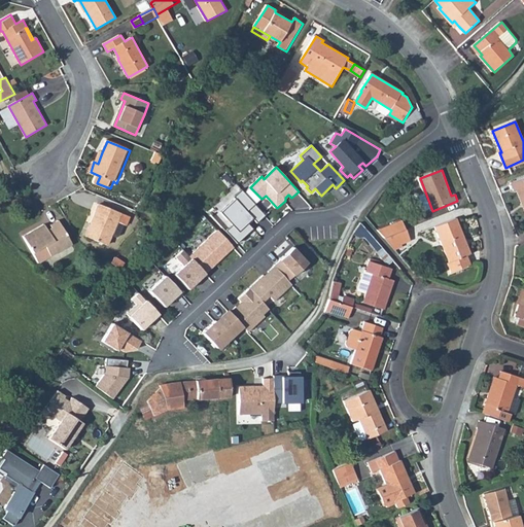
[(523,177),(512,183),(515,190),(519,188),(523,200),(523,177)]
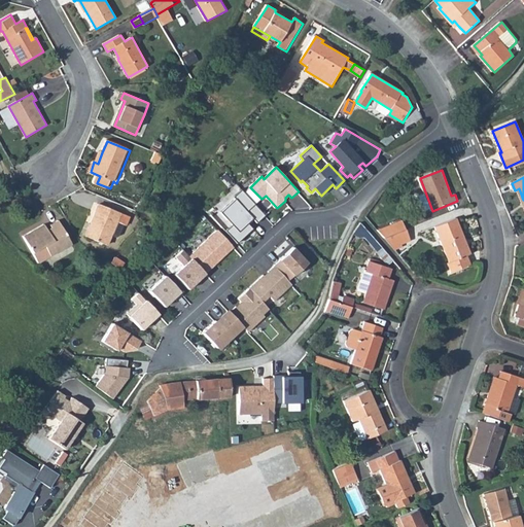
[(242,189),(234,197),(236,199),(221,212),(233,225),(226,231),(239,244),(254,229),(249,223),(254,218),(258,223),(267,216),(242,189)]
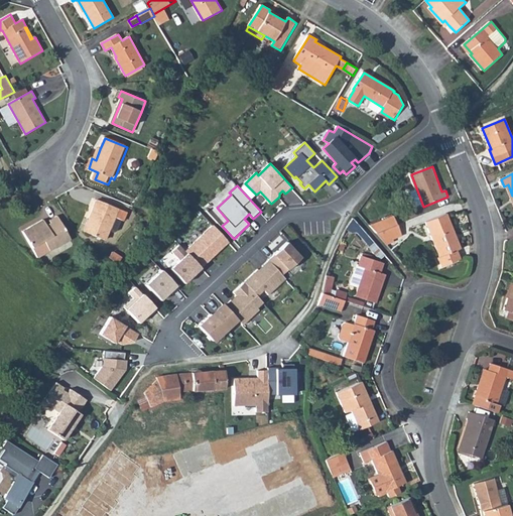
[(92,221),(87,232),(106,239),(115,217),(119,209),(98,200),(90,220),(92,221)]
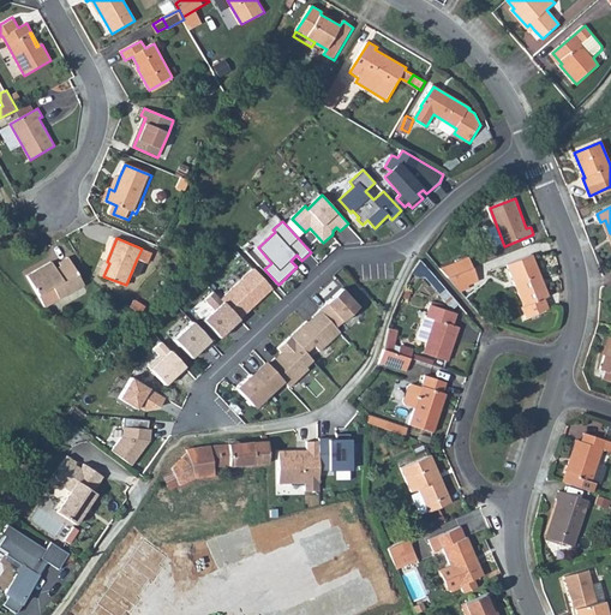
[(142,249),(137,258),(149,263),(153,254),(142,249)]
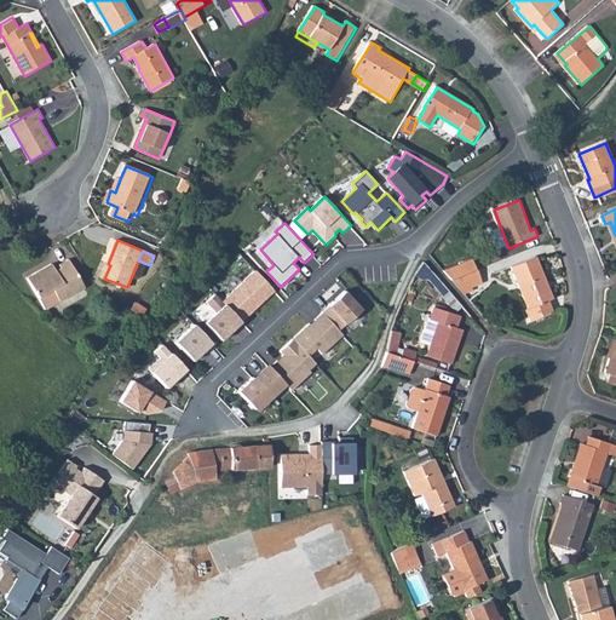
[(536,257),(511,267),(528,309),(527,310),(531,321),(553,311),(548,300),(553,299),(536,257)]
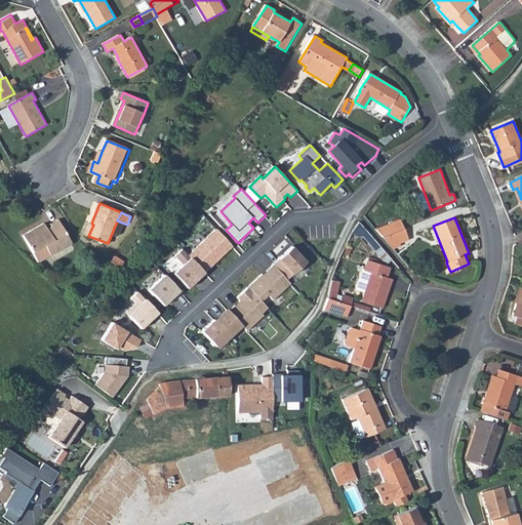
[(51,234),(48,229),(44,223),(24,235),(39,261),(73,242),(58,219),(51,224),(52,226),(55,231),(51,234)]
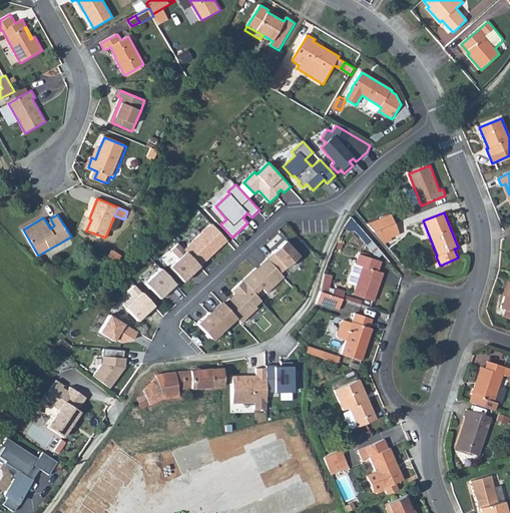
[(392,214),(368,223),(375,231),(395,223),(392,214)]
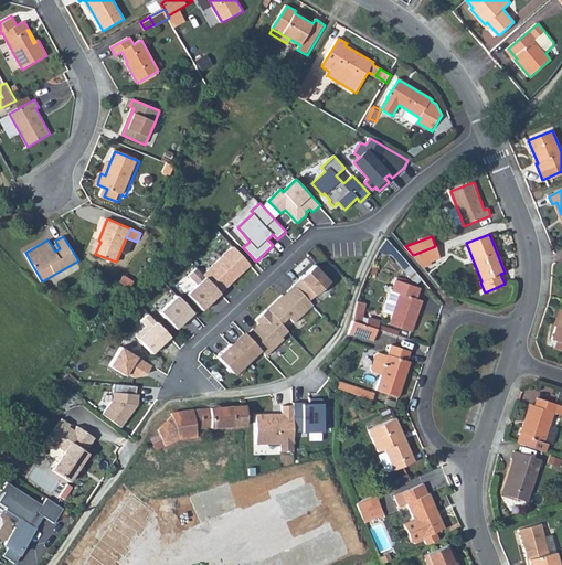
[(435,246),(413,255),(422,265),(430,262),(439,258),(435,246)]
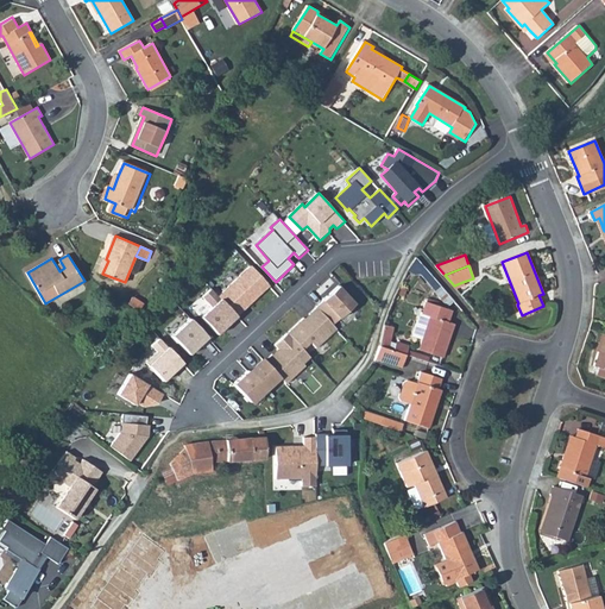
[(253,267),(220,296),(239,316),(246,309),(244,308),(253,299),(256,301),(271,286),(253,267)]
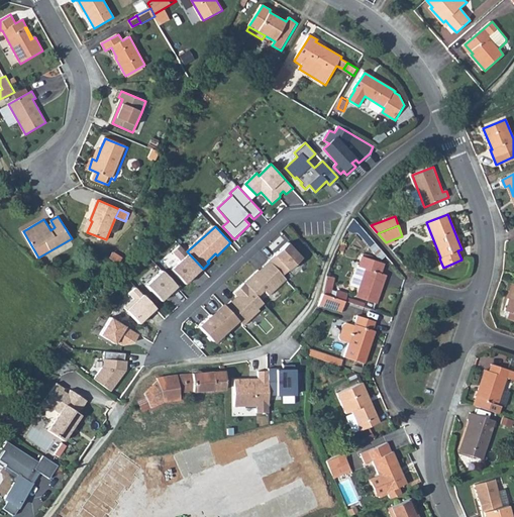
[(290,242),(271,261),(271,262),(285,276),(304,257),(290,242)]
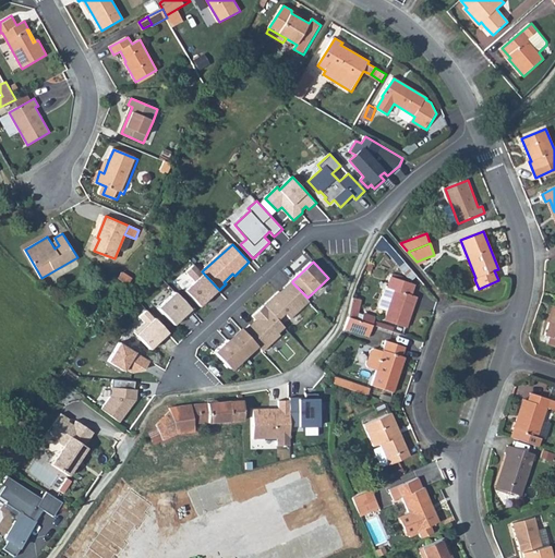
[(202,271),(195,265),(188,273),(196,281),(186,291),(201,306),(219,290),(202,271)]
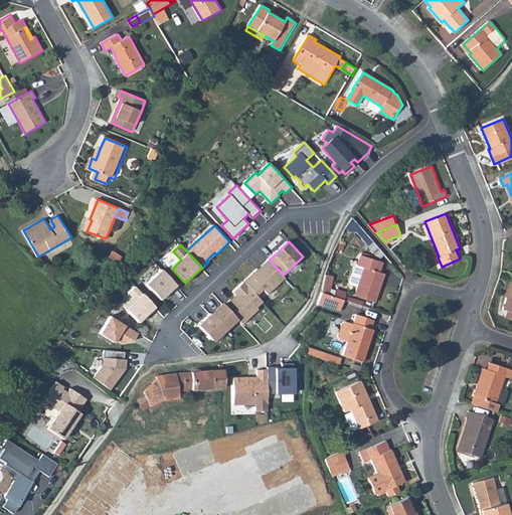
[(114,252),(111,258),(119,264),(123,258),(114,252)]
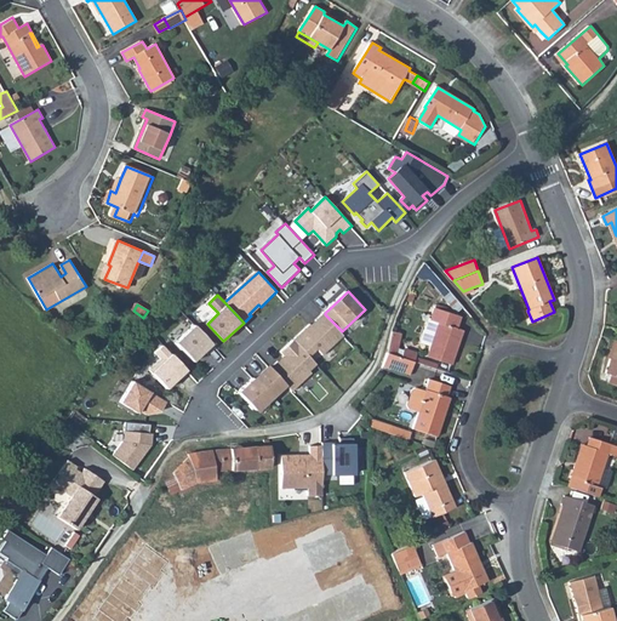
[(436,308),(433,319),(440,323),(433,343),(428,357),(452,365),(464,330),(457,328),(461,315),(447,312),(436,308)]
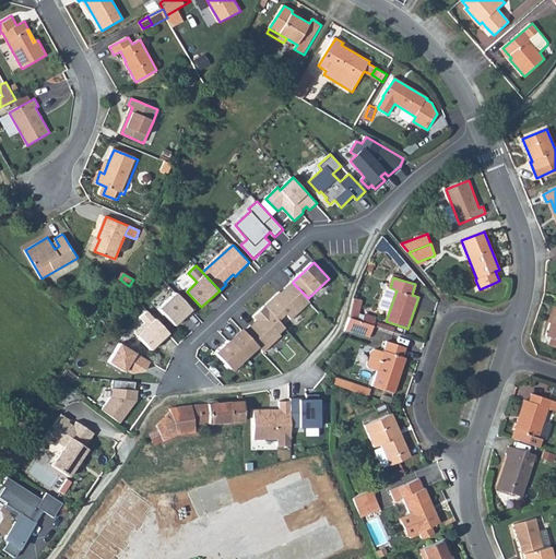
[(282,292),(267,306),(281,321),(284,318),(290,323),(311,302),(308,298),(293,283),(286,288),(288,294),(285,296),(282,292)]
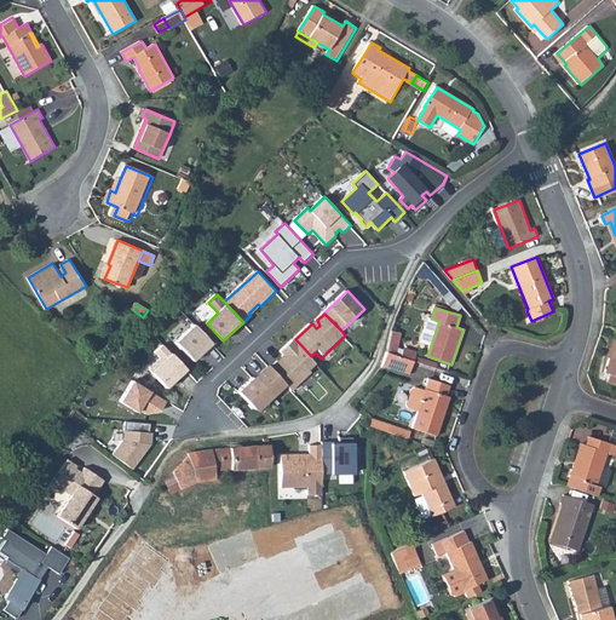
[(439,322),(432,319),(430,319),(422,340),(432,343),(439,322)]
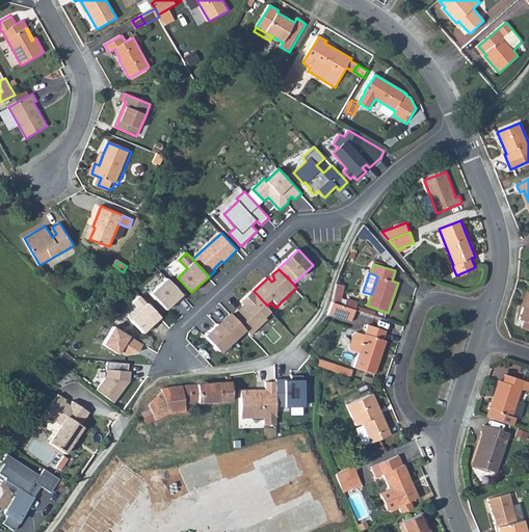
[(168,278),(152,293),(167,310),(177,301),(180,303),(186,297),(168,278)]
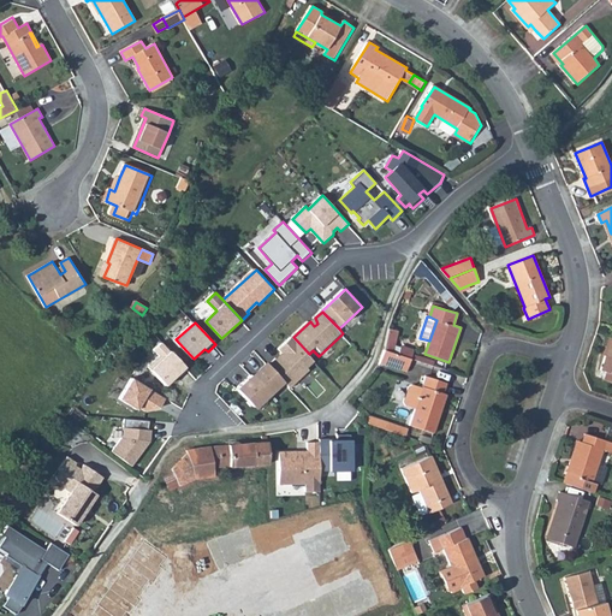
[(390,329),(385,350),(394,353),(398,331),(390,329)]
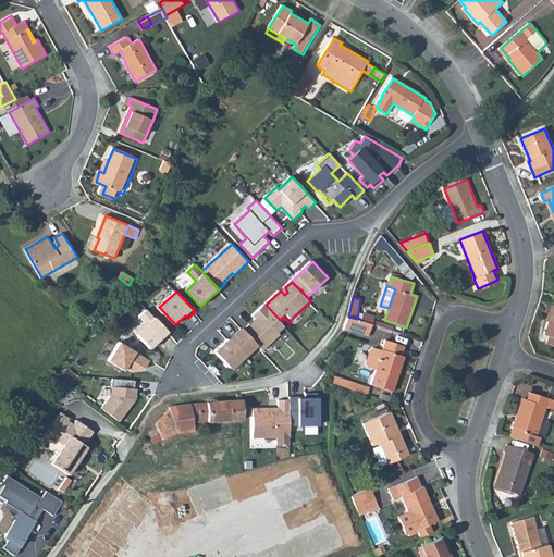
[(280,320),(266,305),(254,316),(258,321),(254,325),(253,324),(245,331),(257,345),(265,351),(282,335),(280,333),(286,327),(280,320)]
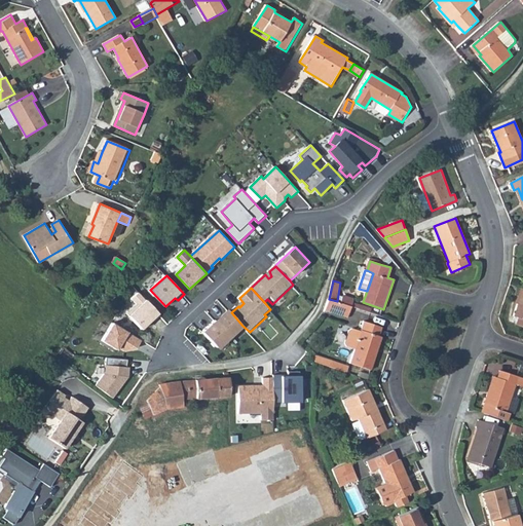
[(514,316),(517,317),(520,318),(518,326),(522,328),(522,291),(514,316)]
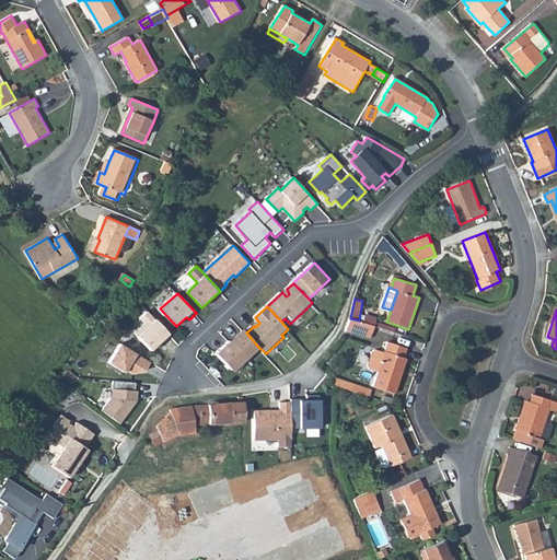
[(149,312),(141,318),(147,324),(136,335),(151,352),(163,340),(165,342),(172,336),(149,312)]
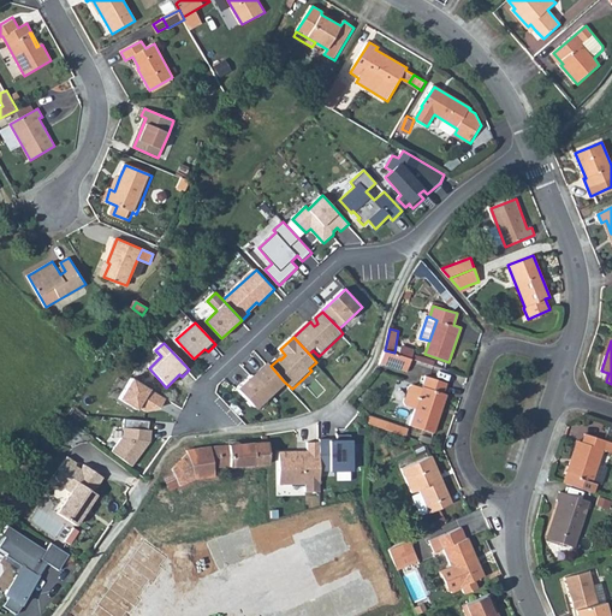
[(385,350),(381,362),(384,365),(408,372),(413,359),(394,353),(385,350)]
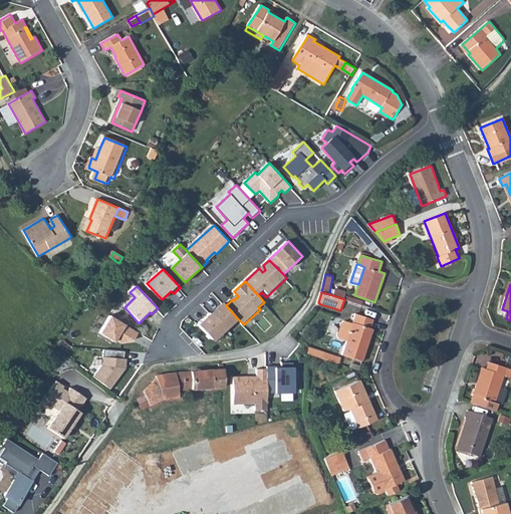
[(226,305),(222,301),(199,322),(214,339),(237,318),(226,305)]
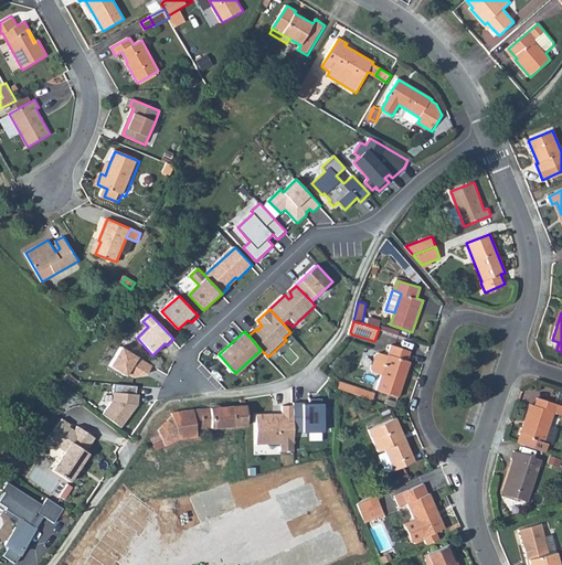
[(377,354),(372,366),(373,371),(382,374),(377,390),(399,397),(411,362),(407,361),(411,351),(392,345),(389,355),(380,352),(377,354)]
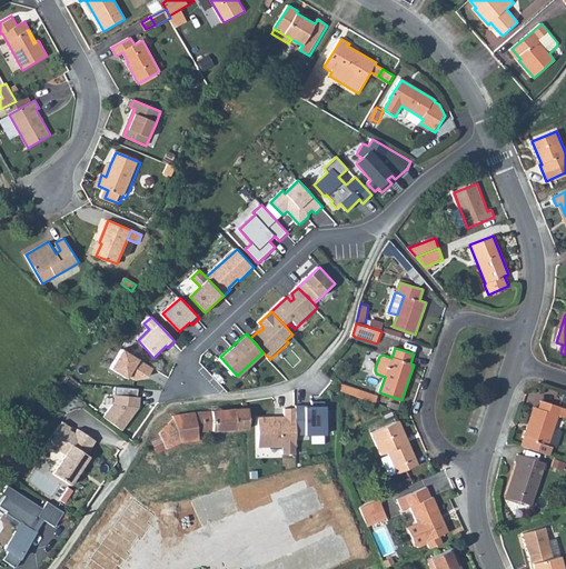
[(155,368),(123,350),(111,369),(128,379),(129,376),(137,380),(149,377),(155,368)]
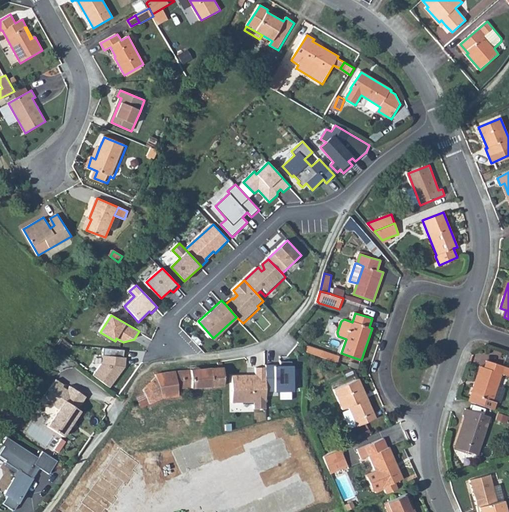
[(307,346),(306,352),(338,363),(340,357),(307,346)]
